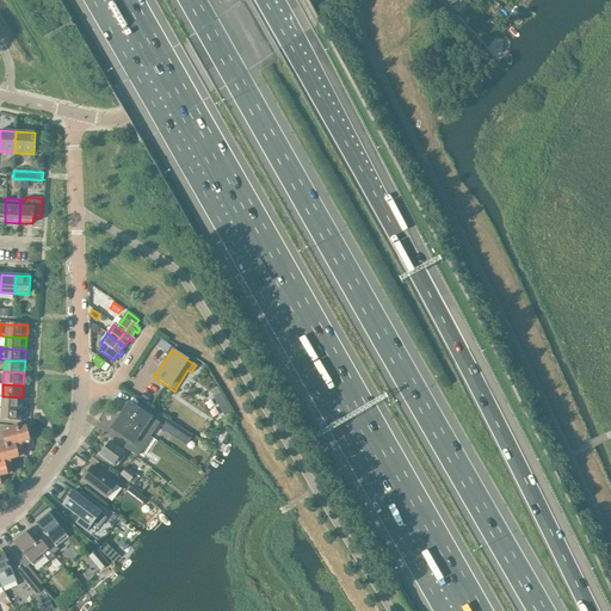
[(220,393),(213,396),(217,403),(224,400),(220,393)]
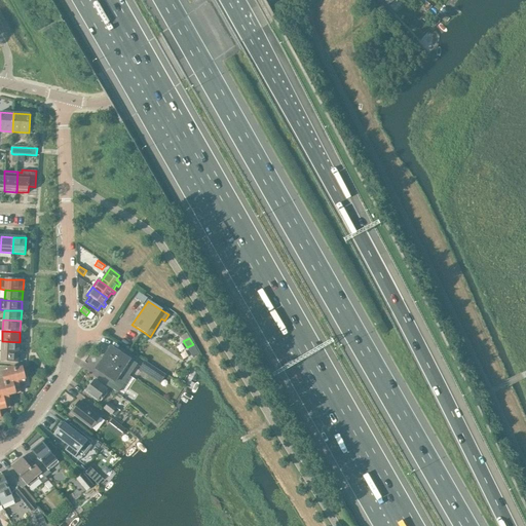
[(19,352),(20,342),(2,341),(1,351),(19,352)]
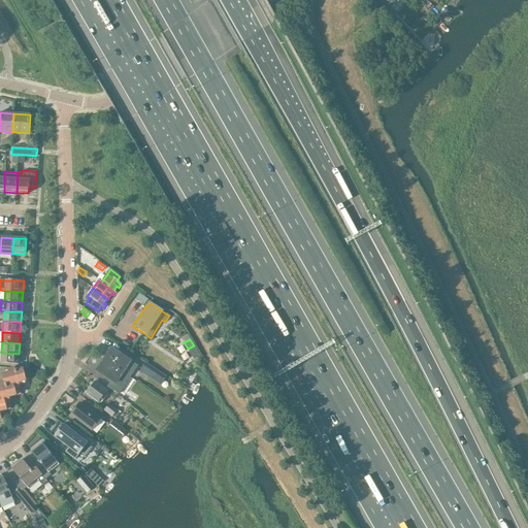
[(136,366),(111,349),(103,360),(129,377),(136,366)]
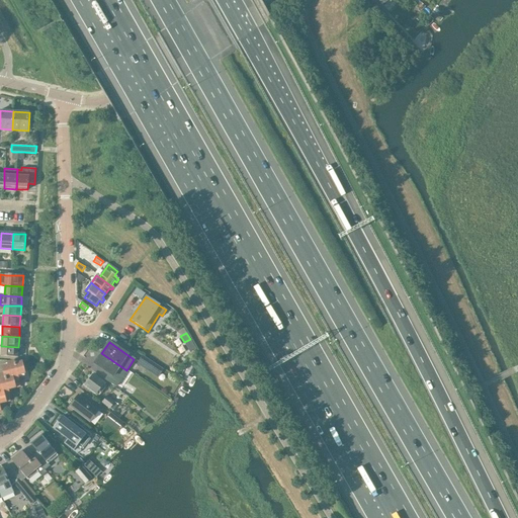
[(17,357),(18,347),(1,346),(0,356),(17,357)]
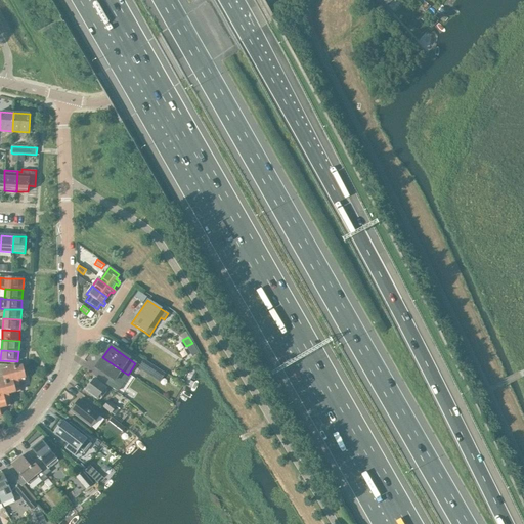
[(117,391),(128,375),(102,357),(95,368),(111,378),(106,384),(117,391)]
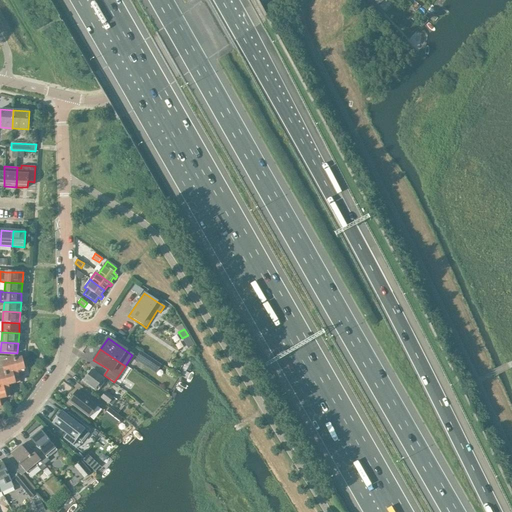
[(141,352),(135,360),(156,374),(161,365),(141,352)]
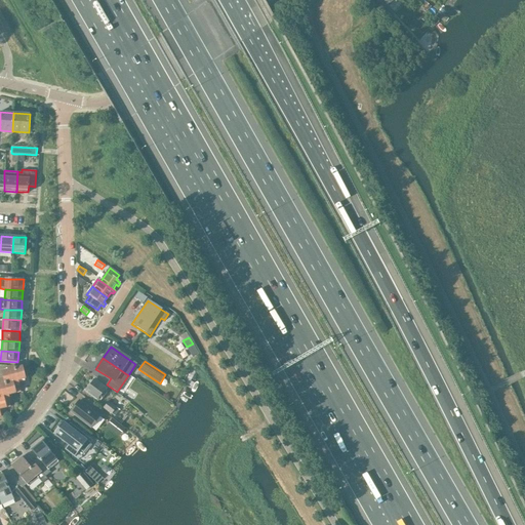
[(17,380),(25,378),(22,367),(14,369),(14,366),(7,368),(8,370),(2,372),(3,378),(4,378),(5,384),(12,381),(14,389),(15,394),(21,393),(19,388),(17,380)]
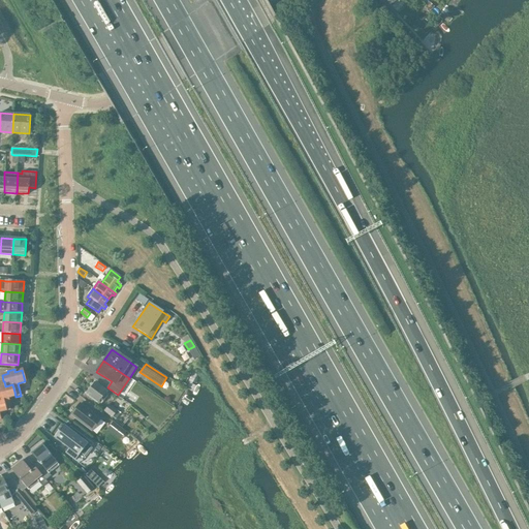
[(16,397),(14,392),(12,384),(5,386),(4,381),(3,381),(0,382),(0,400),(3,400),(4,406),(5,406),(6,411),(10,410),(9,405),(10,405),(8,398),(16,397)]
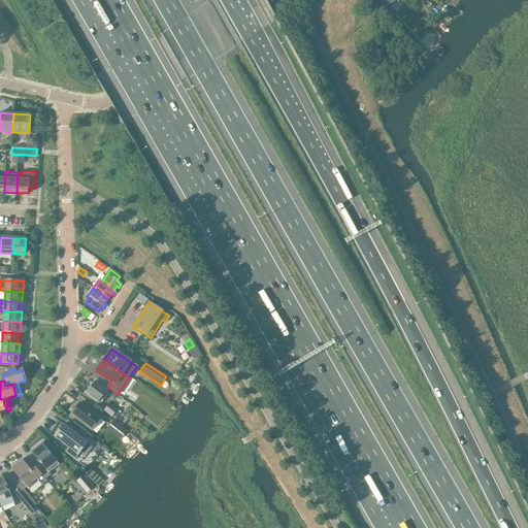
[(108,394),(94,382),(86,392),(98,402),(100,399),(103,401),(108,394)]
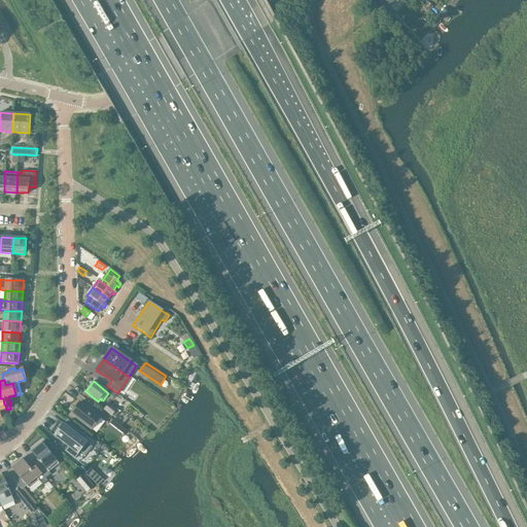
[(100,419),(79,402),(71,414),(92,430),(100,419)]
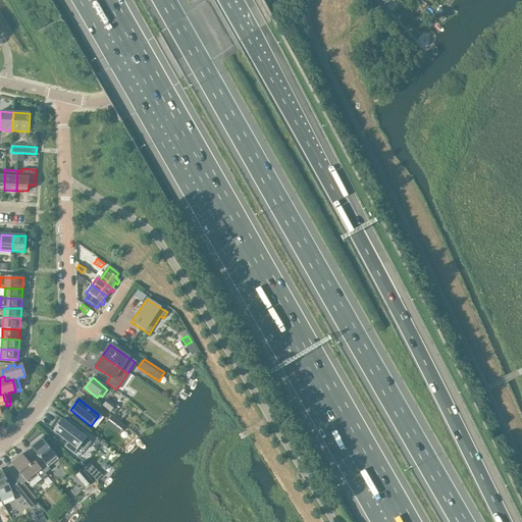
[(110,412),(115,406),(108,400),(103,406),(110,412)]
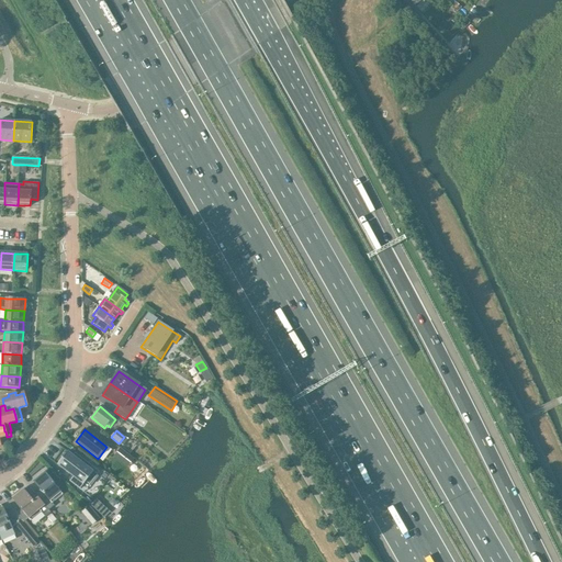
[(122,446),(127,439),(124,437),(119,444),(122,446)]
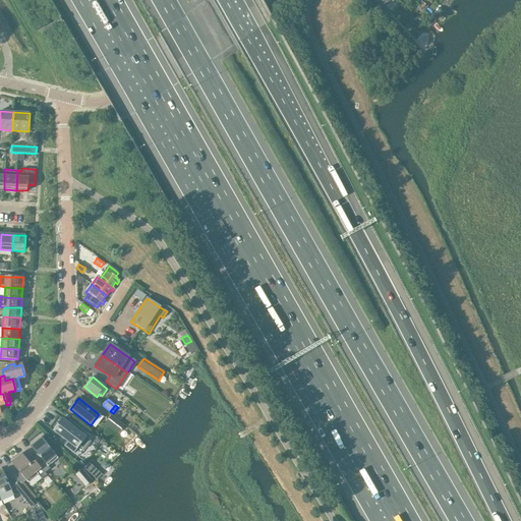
[(118,433),(124,425),(112,415),(106,423),(118,433)]
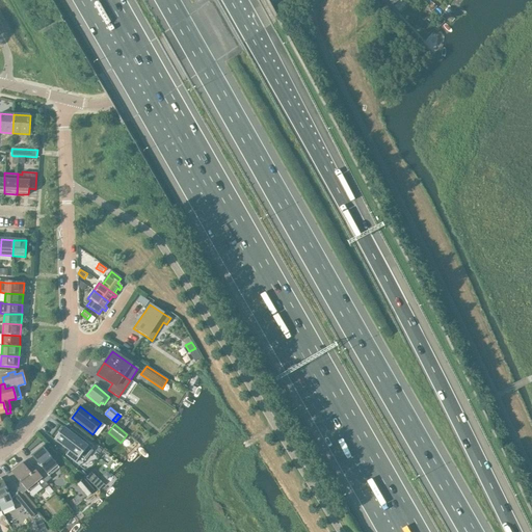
[(87,442),(71,429),(69,431),(63,427),(54,441),(69,452),(65,456),(75,463),(80,456),(84,459),(92,450),(85,445),(87,442)]
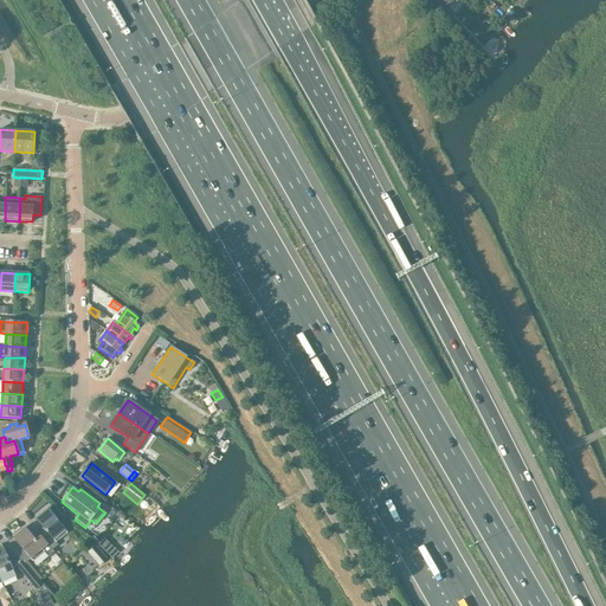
[(68,533),(47,509),(36,519),(43,528),(38,532),(52,550),(59,545),(57,542),(68,533)]
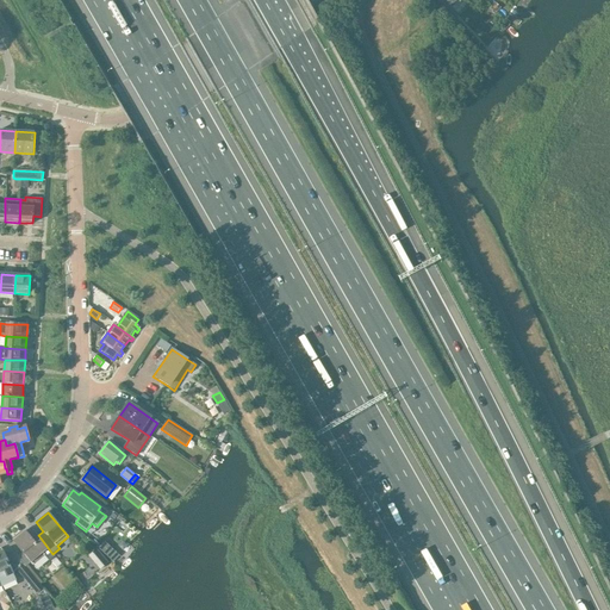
[(53,554),(38,535),(32,540),(25,530),(13,541),(33,565),(45,555),(48,559),(53,554)]
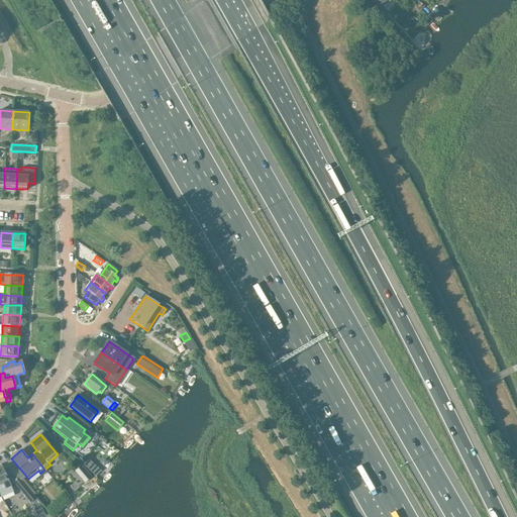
[(88,458),(83,464),(89,470),(94,463),(88,458)]
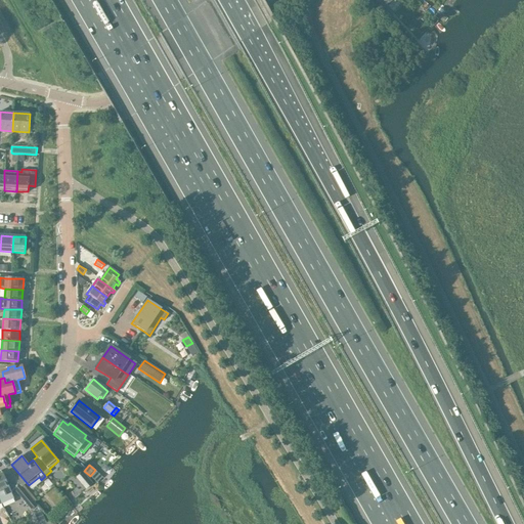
[(0,498),(2,505),(13,499),(11,492),(3,474),(2,475),(1,472),(0,472),(0,498)]
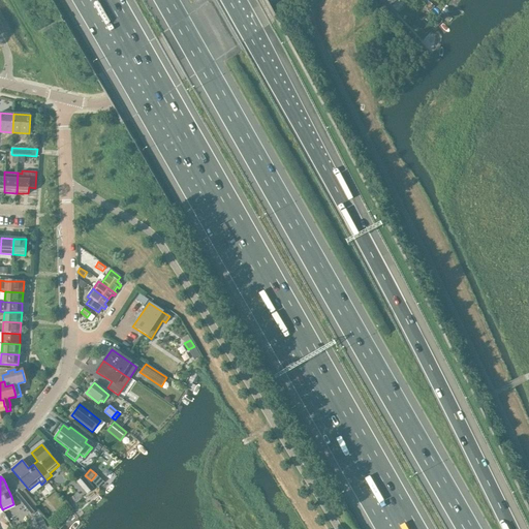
[(84,477),(76,483),(82,489),(89,484),(84,477)]
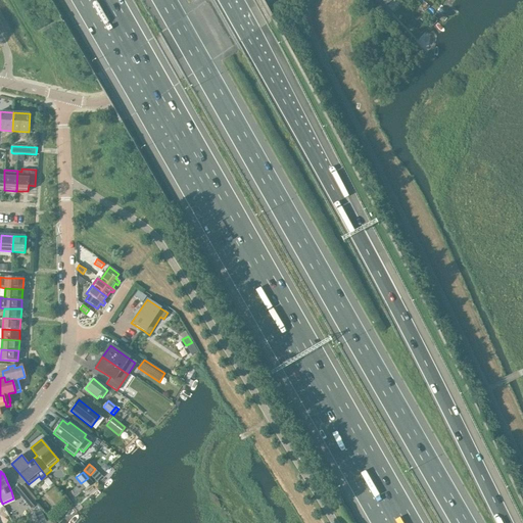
[(37,505),(19,484),(14,488),(32,509),(37,505)]
